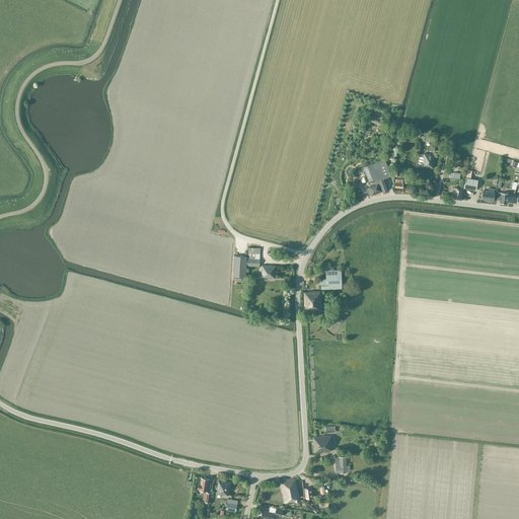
[(433,168),(435,156),(425,154),(424,155),(421,154),(419,165),(433,168)]
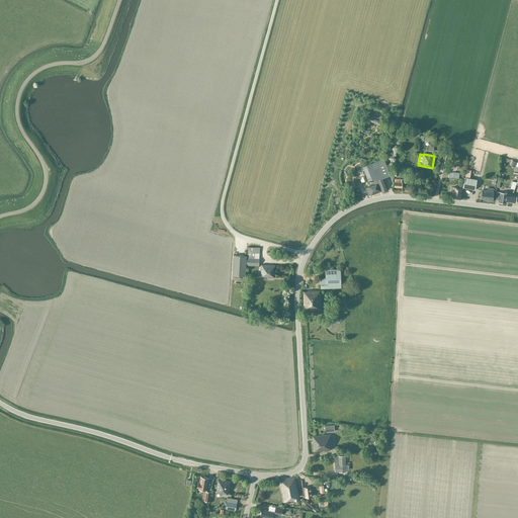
[(383,158),(370,164),(378,183),(382,191),(387,189),(383,179),(391,176),(383,158)]
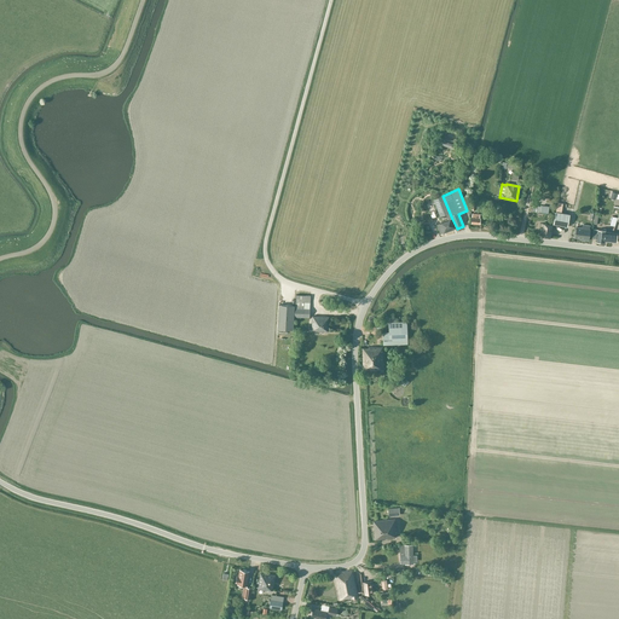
[(435,203),(440,217),(450,213),(443,195),(434,200),(435,203)]
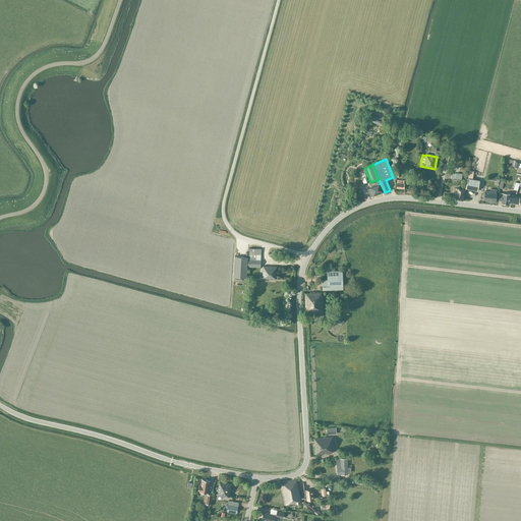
[(470,170),(468,179),(467,179),(465,188),(477,191),(479,181),(472,180),(474,171),(470,170)]
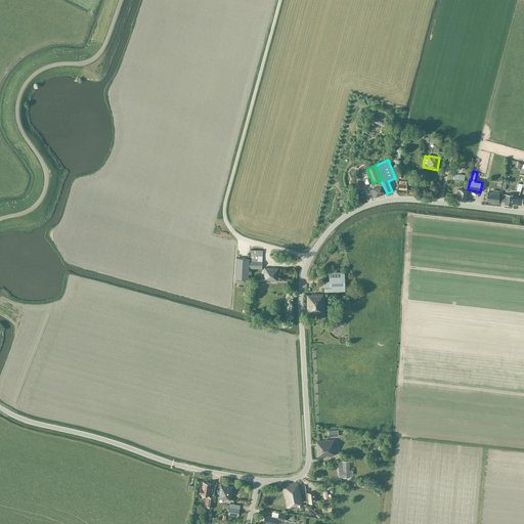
[(386,193),(387,193),(383,185),(369,190),(373,199),(386,193)]
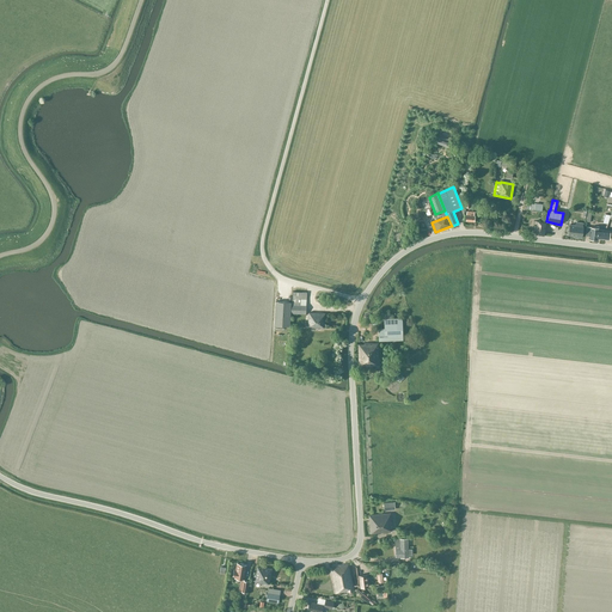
[(544,234),(546,222),(536,221),(533,233),(544,234)]
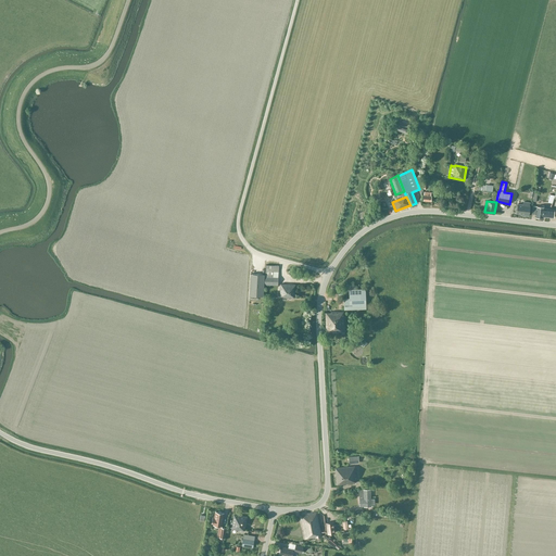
[(530,202),(523,201),(522,204),(517,203),(516,213),(520,214),(520,215),(528,216),(528,215),(529,215),(530,205),(530,202)]
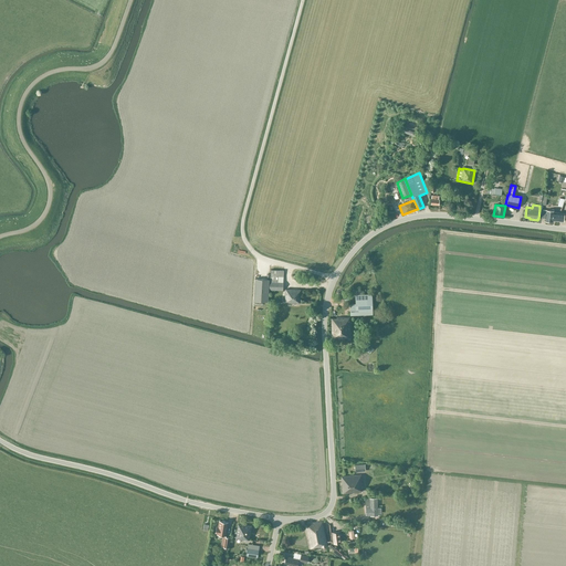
[(555,211),(546,210),(544,221),(553,222),(553,220),(564,222),(565,213),(554,212),(555,211)]
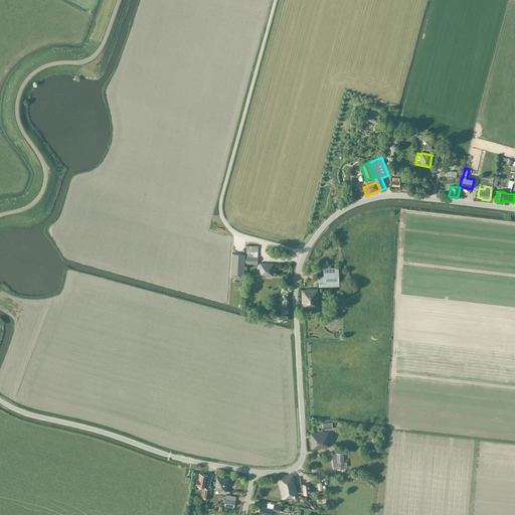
[(259,245),(246,245),(245,256),(245,264),(258,265),(258,256),(259,245)]
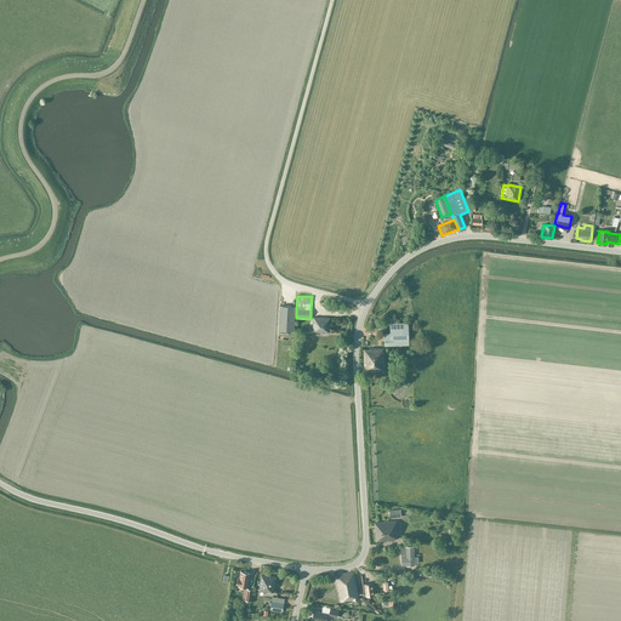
[(296,307),(288,307),(280,306),(279,330),(294,331),(296,307)]
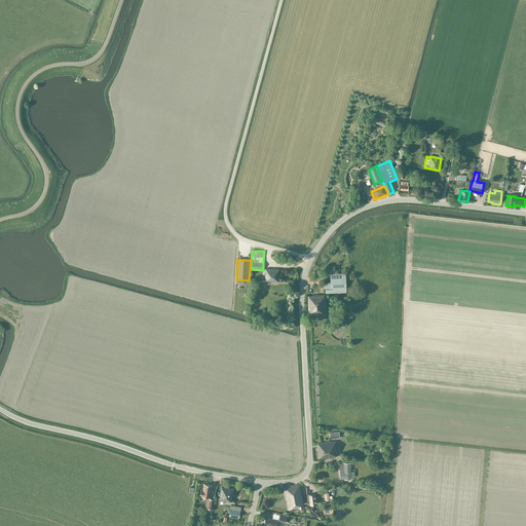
[(278,282),(279,269),(265,268),(265,280),(278,282)]
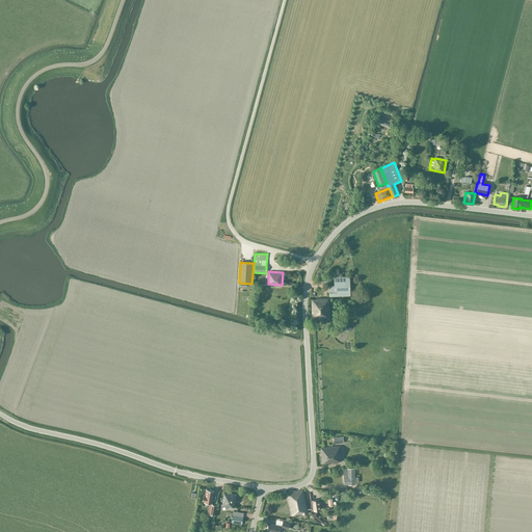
[(350,276),(335,276),(335,285),(329,286),(330,295),(351,294),(350,276)]
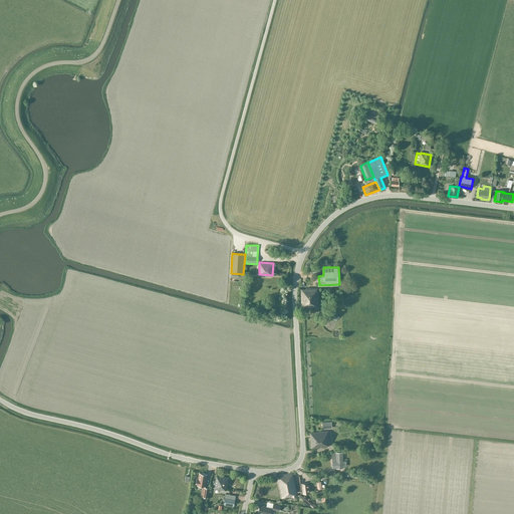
[(300,306),(317,306),(316,288),(305,288),(305,289),(300,289),(300,306)]
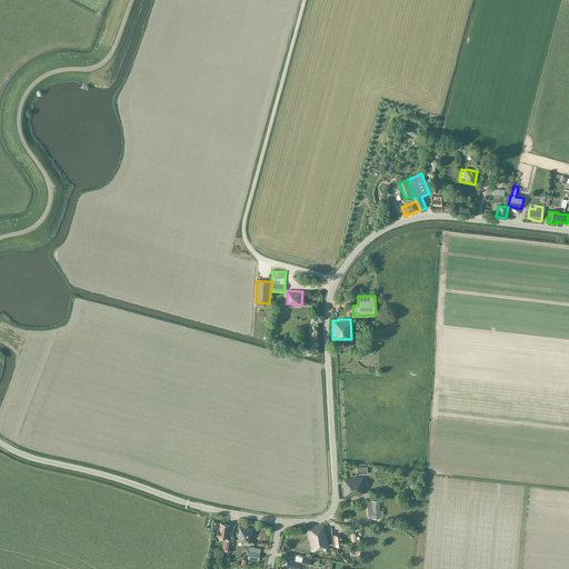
[(343,479),(345,496),(363,493),(362,489),(363,489),(363,477),(343,479)]
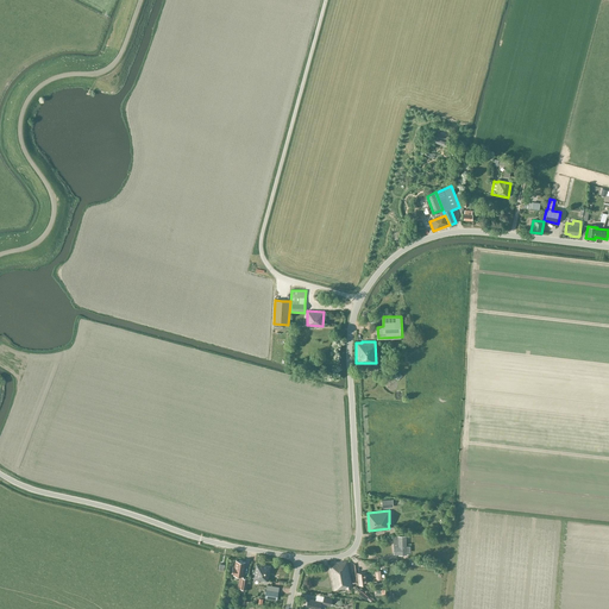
[(407,538),(407,537),(394,537),(394,546),(394,554),(399,554),(399,556),(407,556),(407,553),(407,538)]
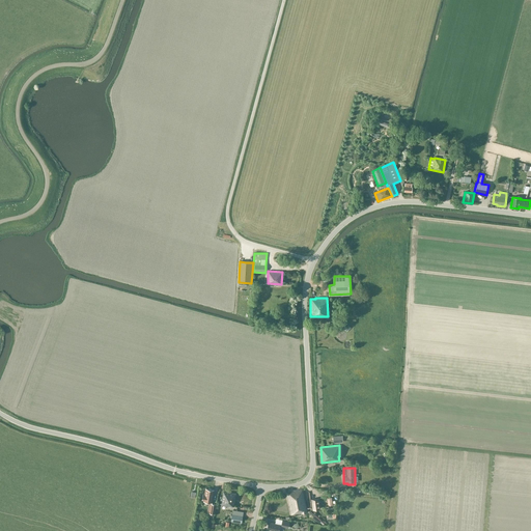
[(215,490),(205,488),(204,494),(203,494),(202,501),(203,501),(208,502),(207,513),(215,514),(216,504),(212,503),(215,490)]
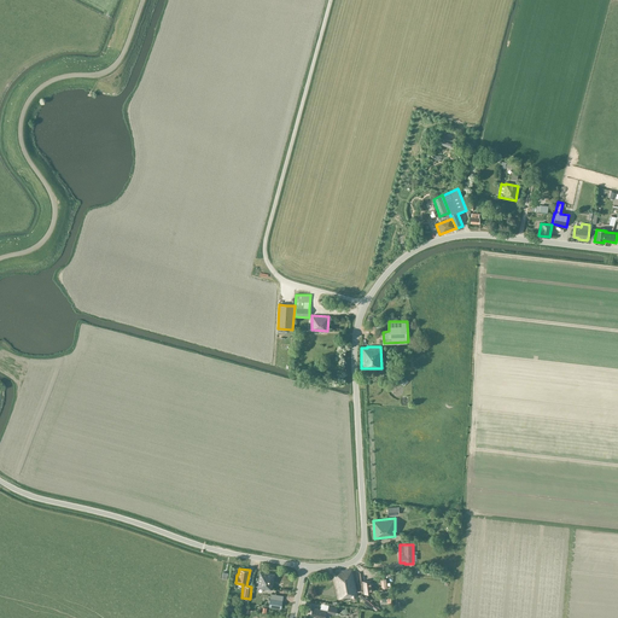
[(339,599),(357,596),(353,570),(339,571),(340,573),(336,575),(339,599)]
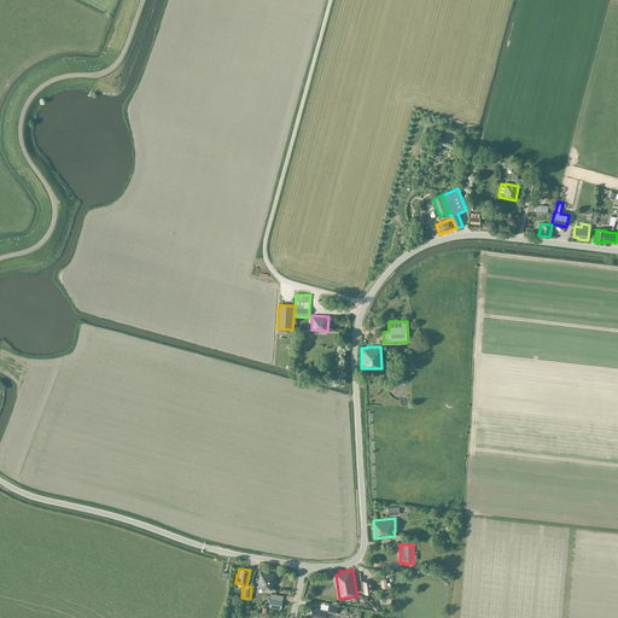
[(272,589),(274,575),(261,572),(258,588),(269,589),(272,589)]
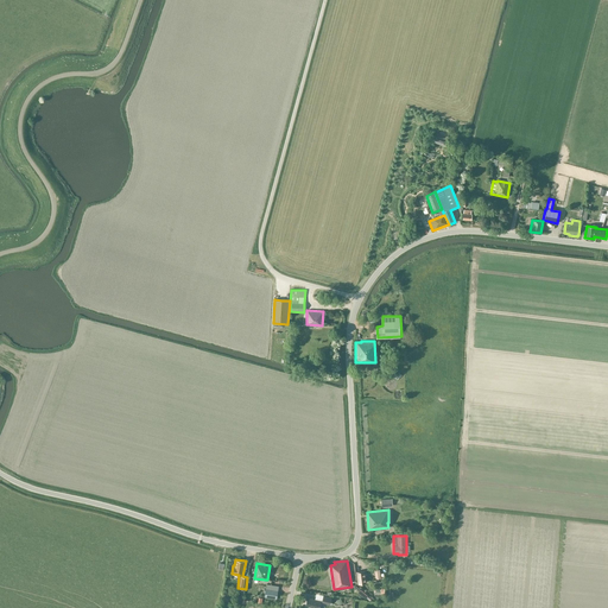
All buildings are outlined.
